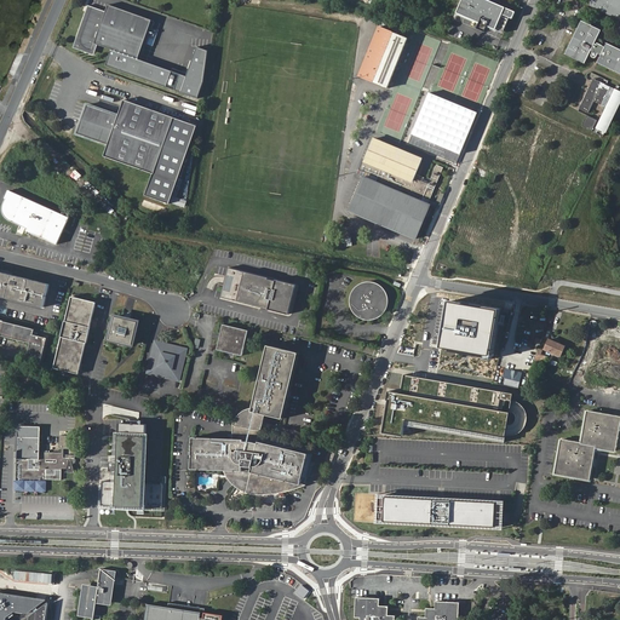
[(515,12),(487,0),(461,0),(457,12),(478,22),(476,28),(484,32),(487,26),(503,33),(509,17),(511,18),(515,12)]
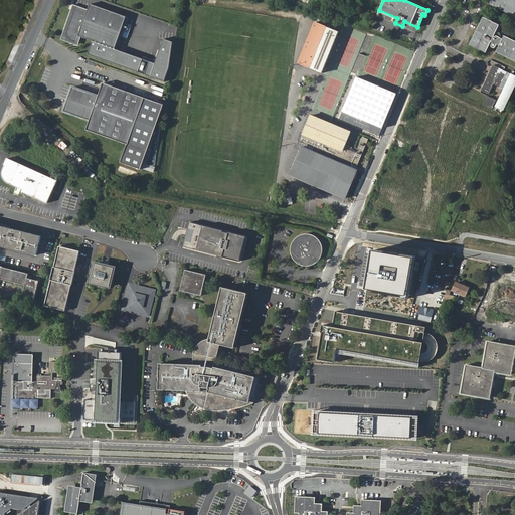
[(514,0),(491,0),(489,5),(514,17),(514,0)]
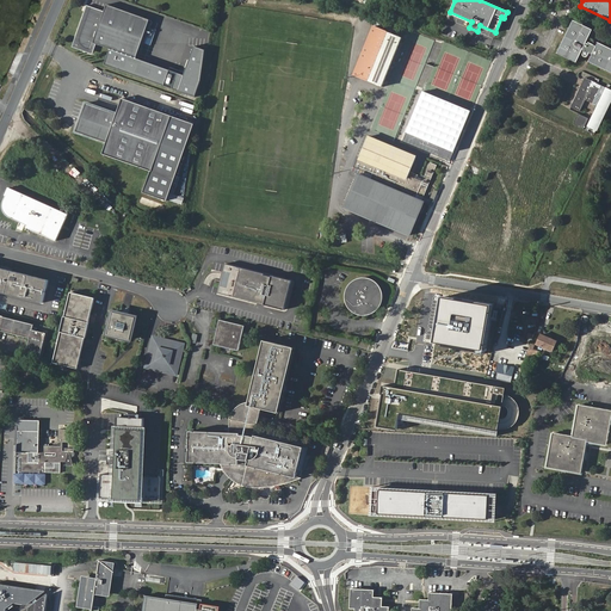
[(81,44),(84,47),(91,49),(93,42),(110,48),(136,57),(147,25),(149,26),(152,20),(149,20),(149,18),(107,4),(105,10),(91,5),(80,36),(79,38),(79,41),(80,42),(81,44)]
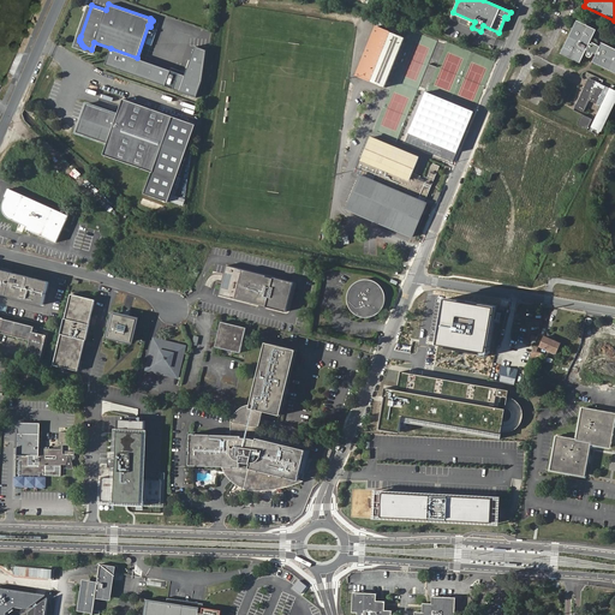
[(587,52),(586,54),(586,55),(586,57),(587,58),(589,58),(590,59),(591,58),(592,58),(592,57),(593,54),(596,55),(592,63),(614,73),(614,49),(602,43),(601,47),(597,46),(598,43),(593,41),(592,43),(591,42),(596,30),(577,22),(561,54),(580,64),(586,51),(587,52)]
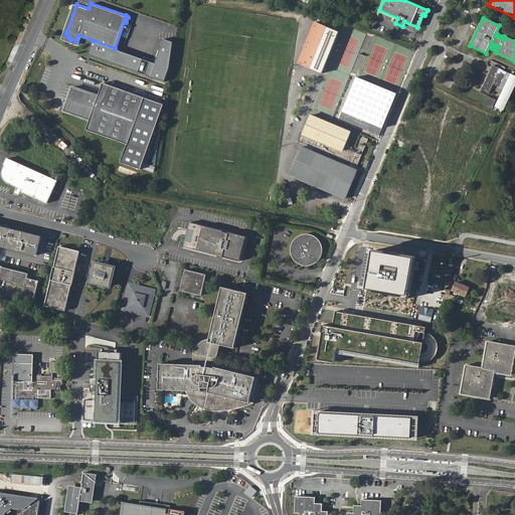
[(315,21),(298,62),(323,72),(340,31),(315,21)]
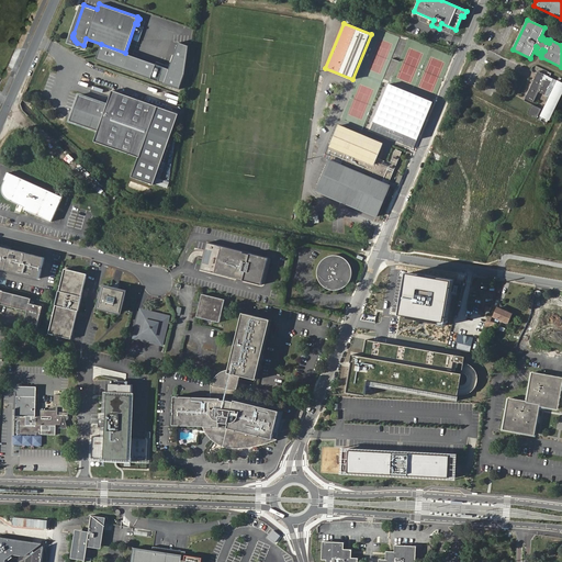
[(125,53),(101,44),(96,58),(179,88),(184,74),(189,45),(179,42),(169,68),(125,53)]
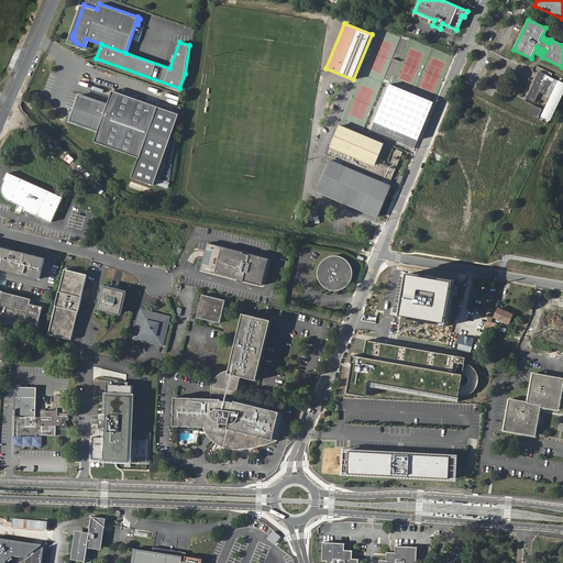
[(541,117),(548,120),(553,109),(555,109),(559,102),(558,101),(562,89),(562,78),(561,78),(559,81),(539,72),(526,99),(534,102),(539,92),(551,98),(541,117)]
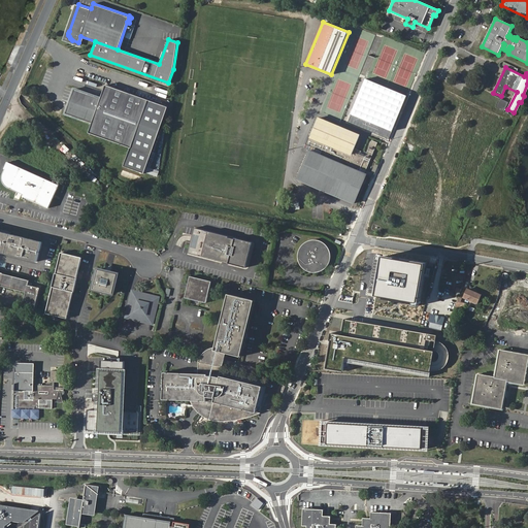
[(407,95),(366,78),(349,122),(389,139),(407,95)]
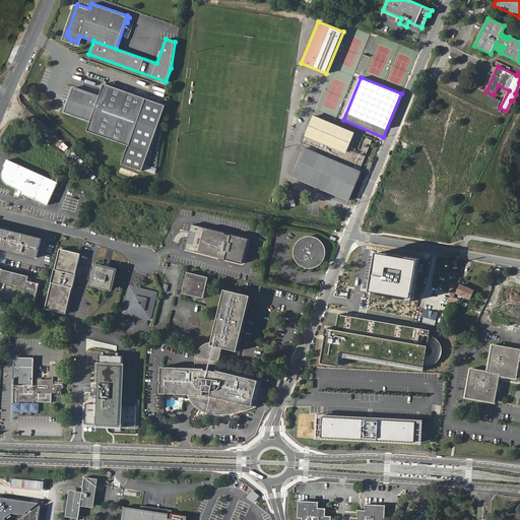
[(130,93),(104,84),(99,98),(72,88),(64,113),(90,122),(87,131),(129,146),(145,99),(130,93)]
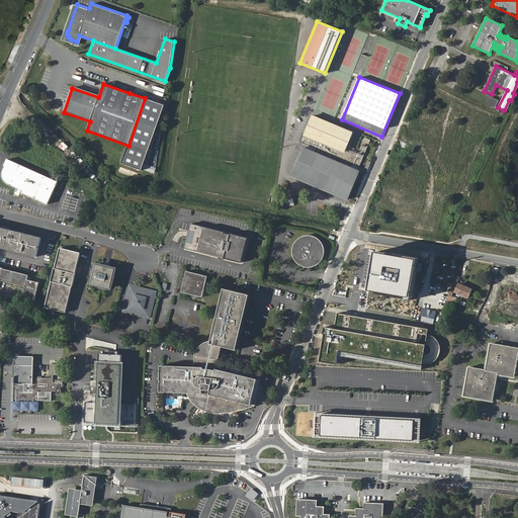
[(491,96),(487,105),(495,109),(499,101),(491,96)]
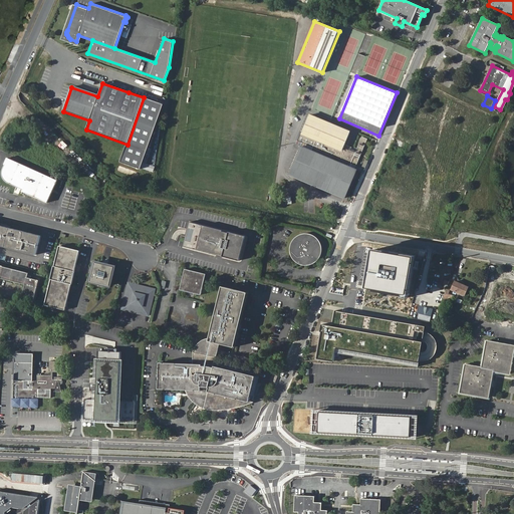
[(164,104),(144,97),(127,145),(121,163),(141,169),(164,104)]
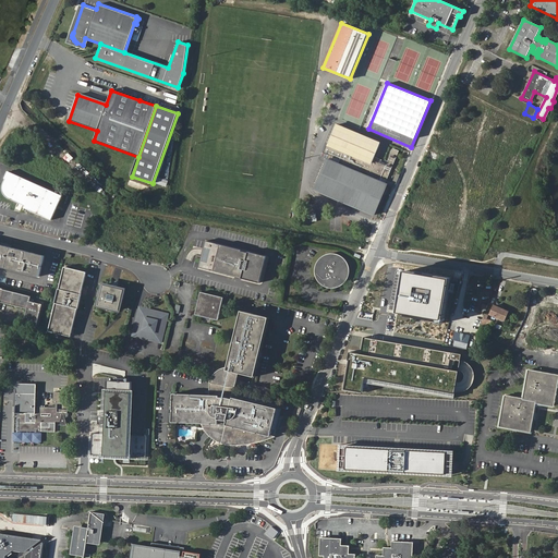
[(328,158),(315,190),(374,215),(387,185),(379,182),(381,177),(387,179),(399,150),(392,148),(387,161),(375,156),(380,143),(335,123),(322,156),(328,158)]
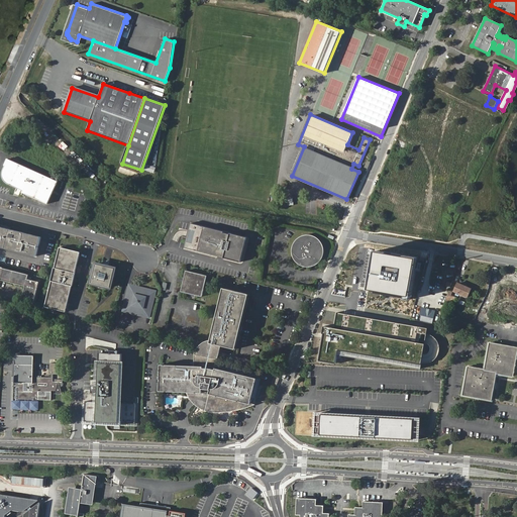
[(6,168),(4,173),(3,177),(4,180),(5,183),(7,185),(9,185),(24,192),(23,194),(48,206),(59,184),(9,161),(6,167),(6,168)]
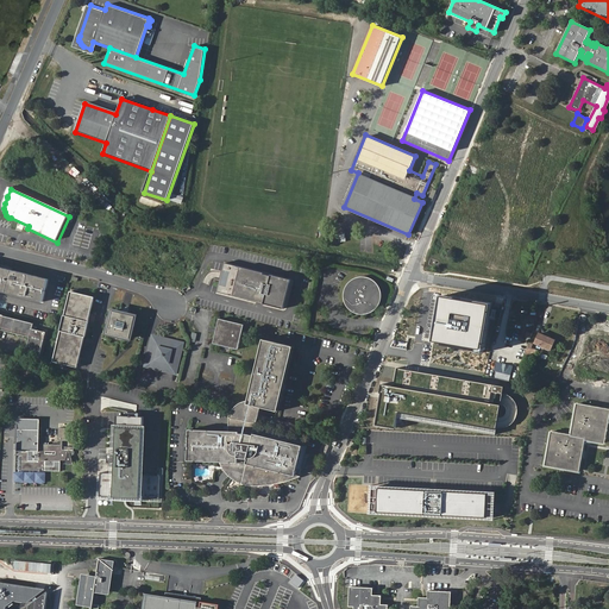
[(181,203),(183,196),(170,193),(168,199),(181,203)]
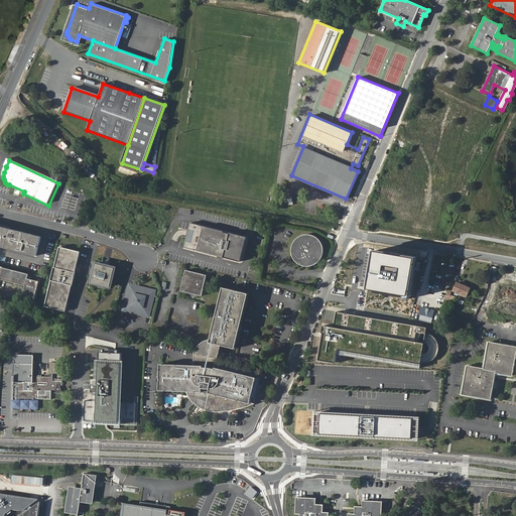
[(224,231),(190,223),(183,248),(240,262),(246,237),(230,233),(230,234),(224,232),(224,231)]
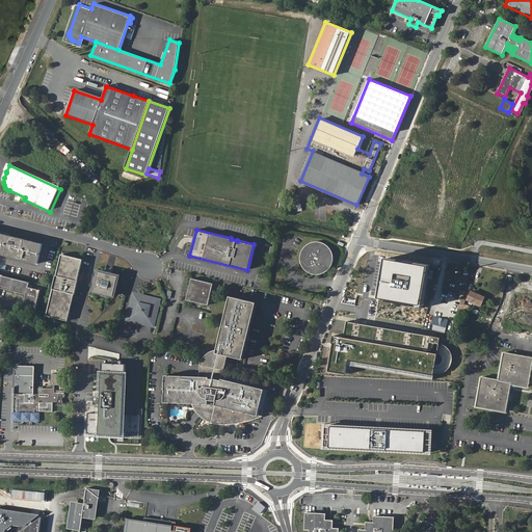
[(0,232),(0,255),(40,265),(44,243),(0,232)]
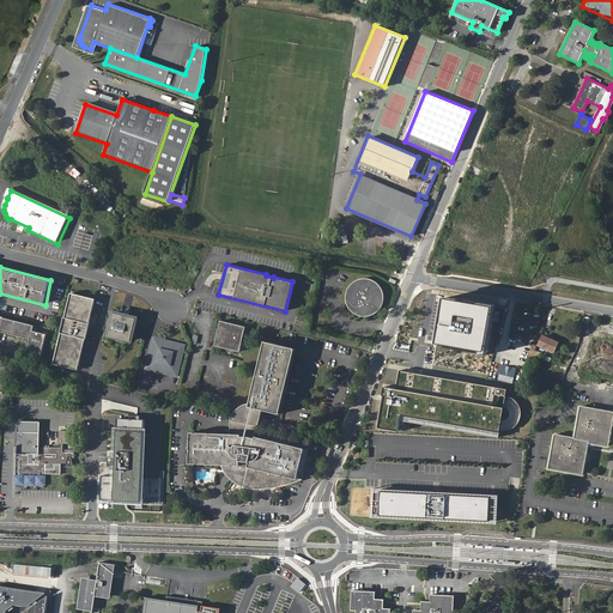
[(365,279),(364,279),(363,279),(359,280),(358,280),(354,283),(352,284),(350,287),(349,289),(347,292),(346,297),(346,299),(346,302),(347,304),(349,308),(351,311),(353,313),(354,314),(358,315),(360,316),(363,316),(365,316),(369,316),(371,315),(374,314),(377,313),(378,310),(381,308),(382,304),(383,302),(383,299),(383,297),(383,295),(382,292),(381,290),(380,286),(376,284),(374,281),(370,280),(365,279)]
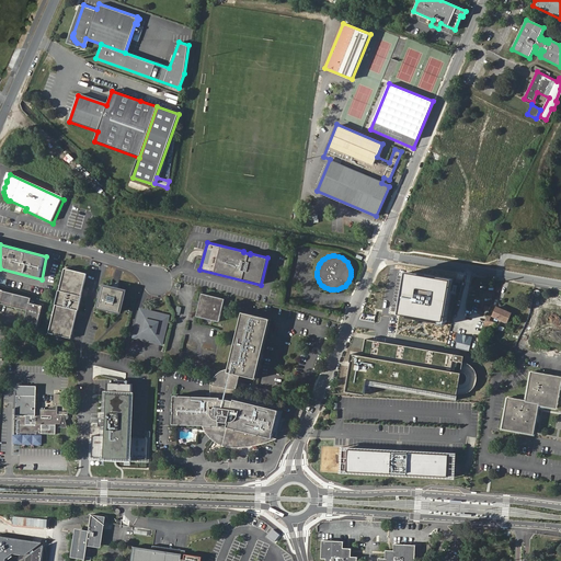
[(88,274),(66,268),(48,333),(72,339),(88,274)]
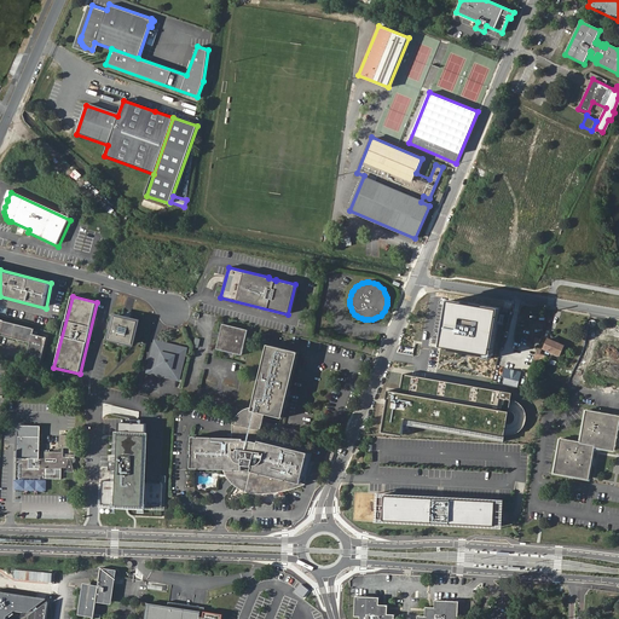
[(501,308),(450,301),(443,346),(467,351),(492,356),(501,308)]
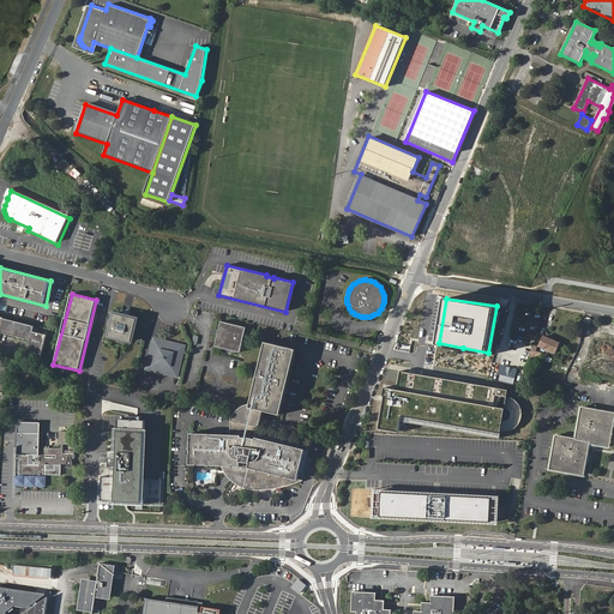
[(139,317),(113,311),(107,338),(133,344),(139,317)]
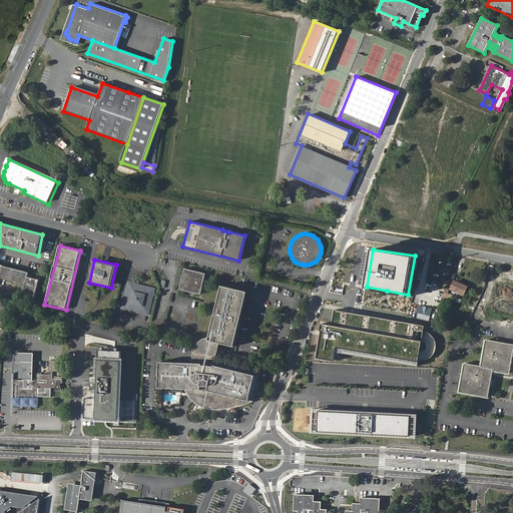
[(0,278),(25,285),(22,296),(34,300),(40,277),(0,265),(0,278)]
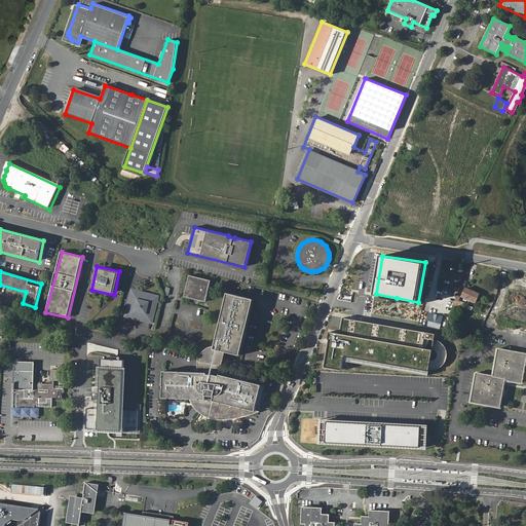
[(211,280),(190,275),(184,296),(205,301),(211,280)]
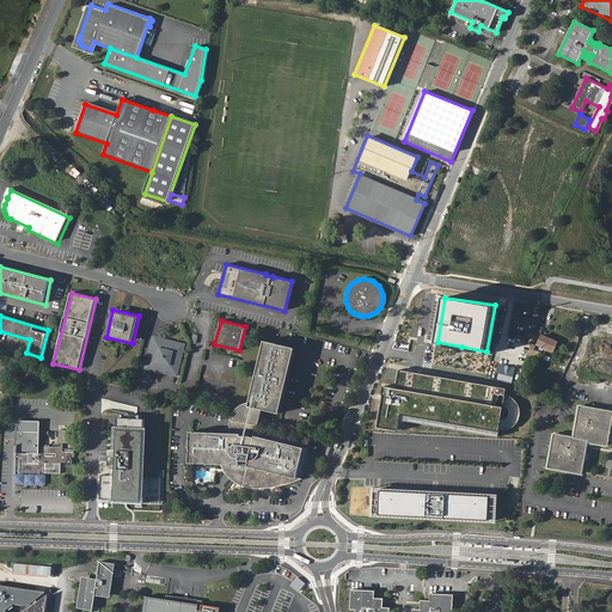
[(540,336),(537,346),(551,352),(555,342),(540,336)]
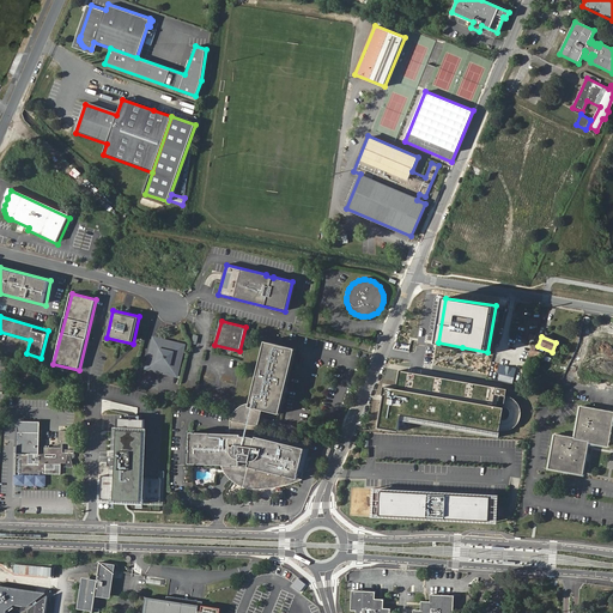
[(184,345),(151,338),(144,370),(176,378),(184,345)]
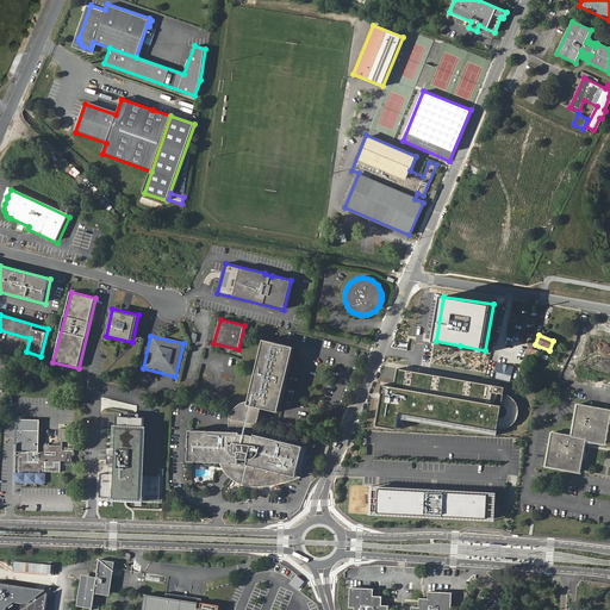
[(296,478),(304,447),(255,435),(261,408),(279,412),(294,347),(263,340),(249,402),(246,402),(240,405),(236,408),(235,410),(232,414),(231,418),(230,418),(230,431),(191,431),(191,462),(226,462),(235,467),(234,470),(232,471),(234,473),(234,475),(249,485),(254,486),(260,485),(272,485),(284,483),(290,480),(296,478)]
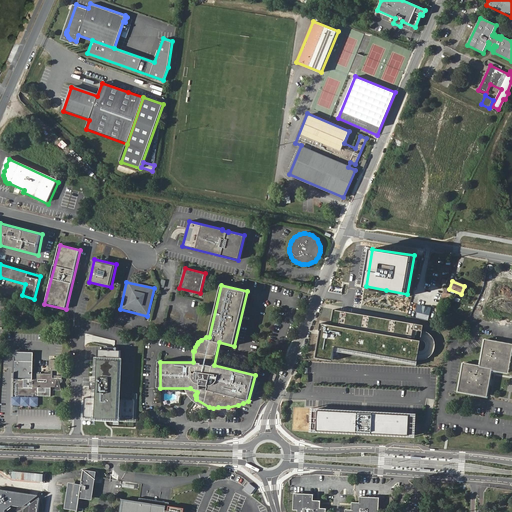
[(347,312),(333,309),(331,325),(321,323),(316,357),(332,360),(335,347),(418,361),(418,359),(426,359),(432,355),(435,348),(435,342),(433,336),(428,332),(423,330),(424,325),(347,312)]
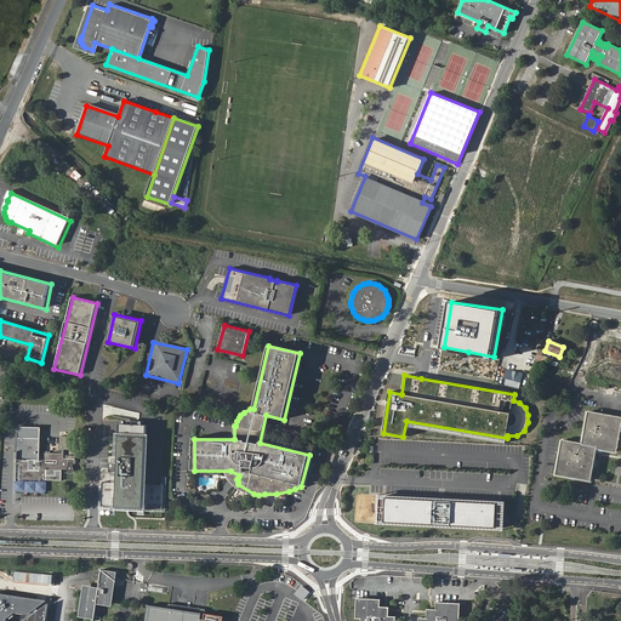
[(519,377),(506,375),(503,386),(516,389),(519,377)]
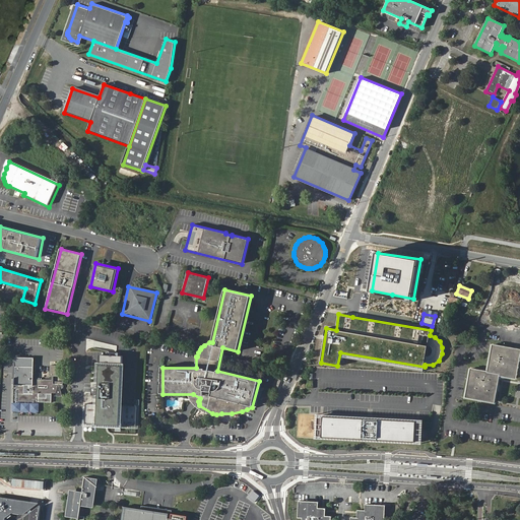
[(517,379),(519,358),(519,349),(494,345),(489,372),(471,370),(467,398),(495,402),(500,376),(517,379)]
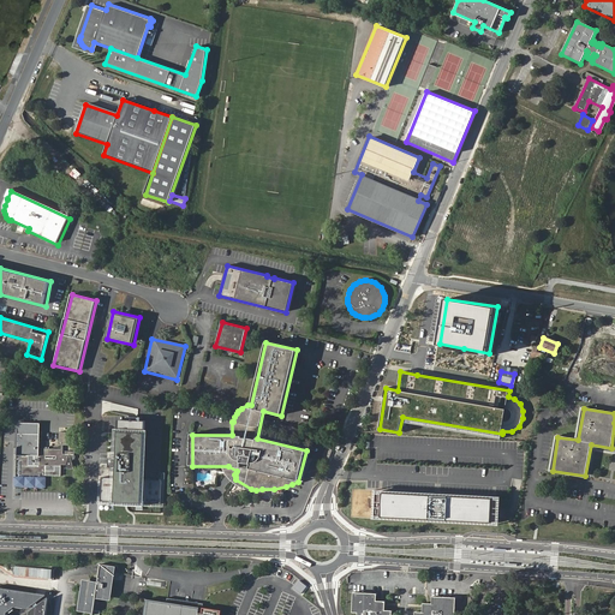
[(150,419),(118,418),(114,506),(147,507),(150,419)]
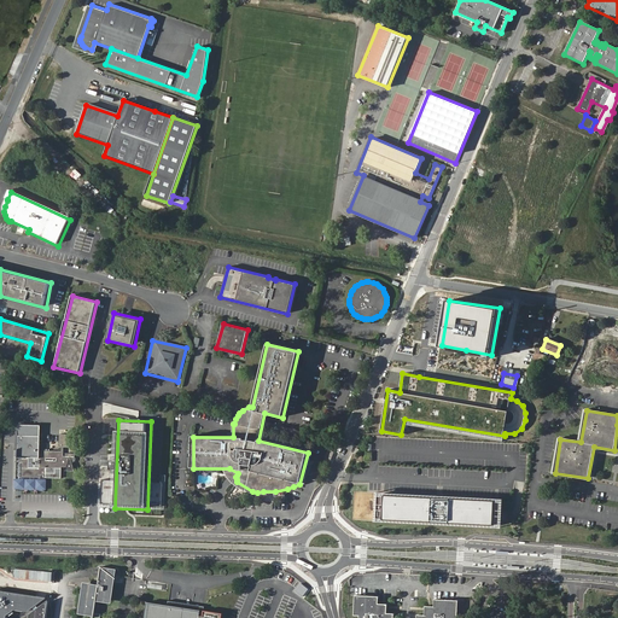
[(19,425),(18,456),(24,456),(24,459),(23,459),(22,477),(62,478),(62,467),(66,467),(65,471),(74,471),(74,466),(74,462),(74,459),(75,454),(65,453),(65,456),(64,455),(64,448),(69,448),(69,441),(71,441),(71,435),(60,435),(59,447),(62,447),(62,452),(42,452),(42,453),(40,453),(41,425),(19,425)]
